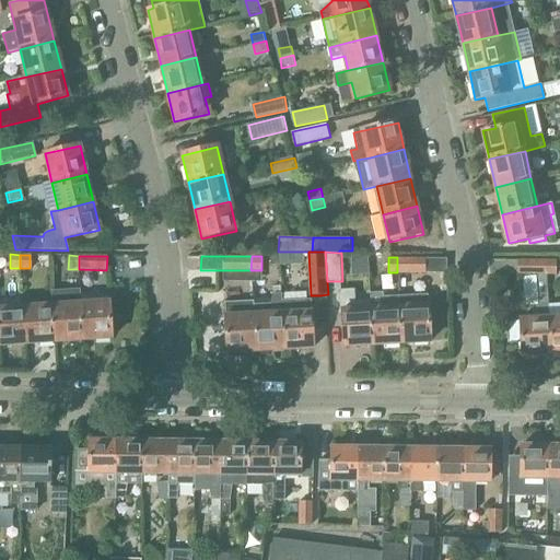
[(424,272),(424,258),(397,257),(397,272),(424,272)]
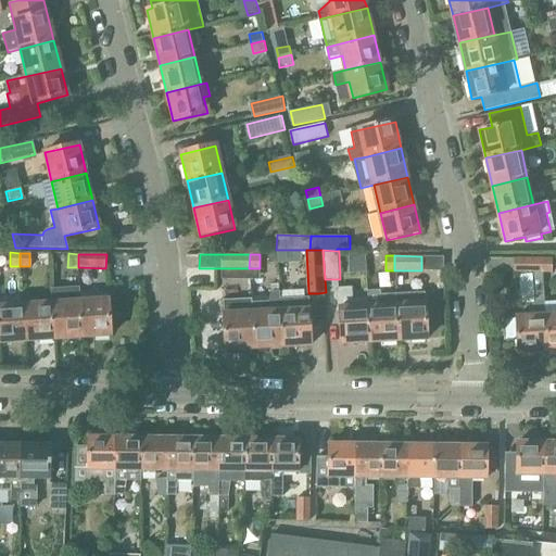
[(548,351),(545,302),(542,273),(542,258),(514,258),(514,272),(531,272),(534,316),(517,317),(517,318),(504,318),(505,341),(518,340),(519,353),(548,351)]
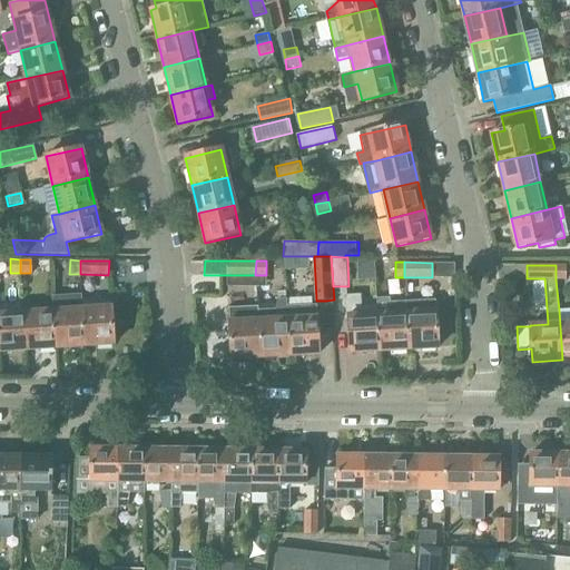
[(556,279),(566,279),(566,265),(556,265),(556,279)]
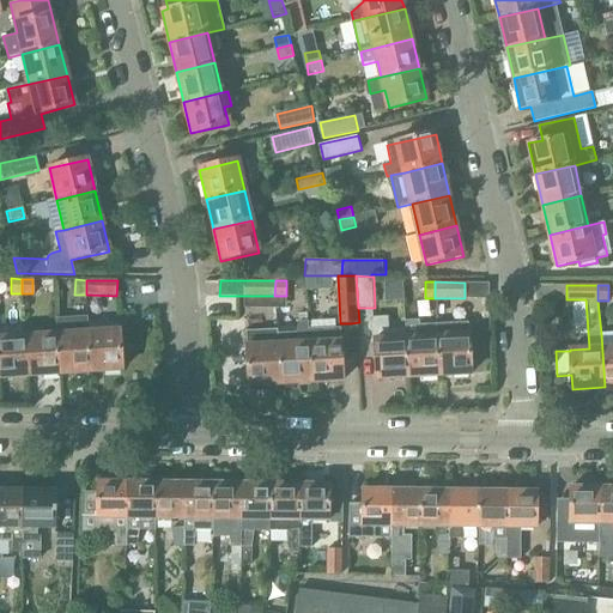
[(375,322),(372,322),(374,339),(375,338),(377,378),(408,376),(406,328),(388,329),(387,316),(375,317),(375,322)]
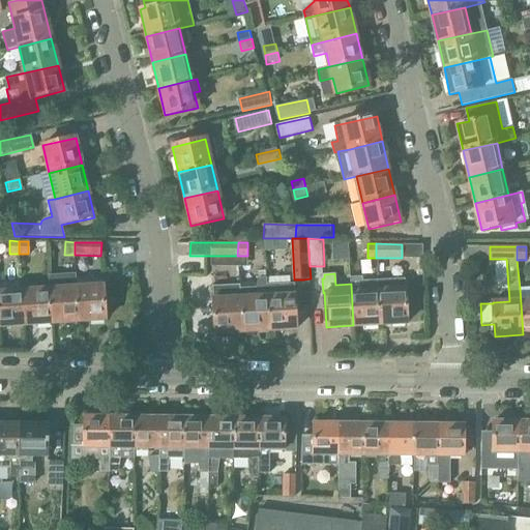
[(352,284),(351,284),(353,325),(380,324),(378,290),(378,283),(378,275),(364,276),(352,277),(352,284)]
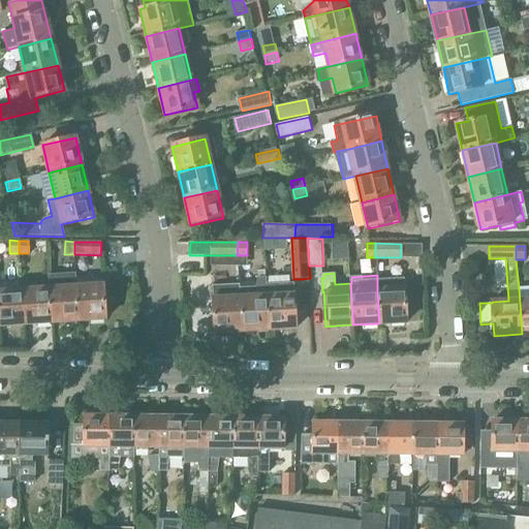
[(242,330),(270,328),(268,284),(267,277),(259,278),(256,286),(239,287),(242,330)]
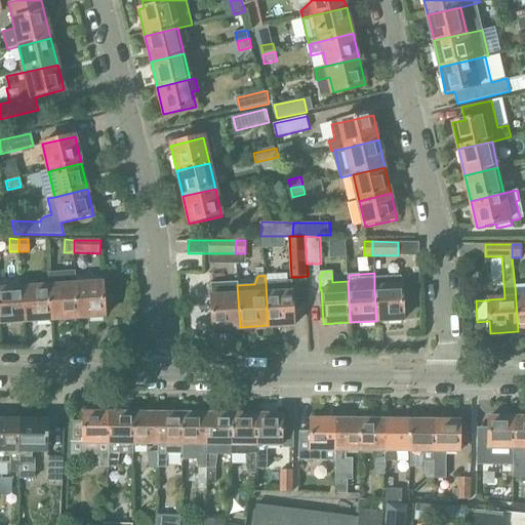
[(23,287),(22,277),(0,278),(0,323),(26,322),(24,287),(23,287)]
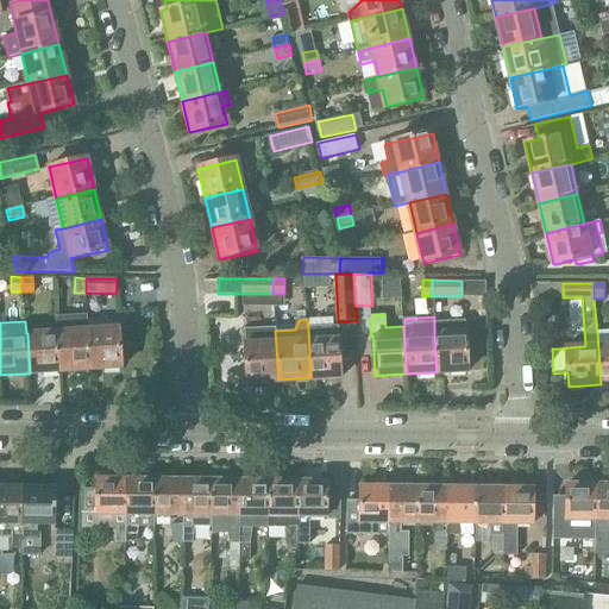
[(101,325),(101,321),(88,321),(89,330),(92,369),(123,368),(120,324),(101,325)]
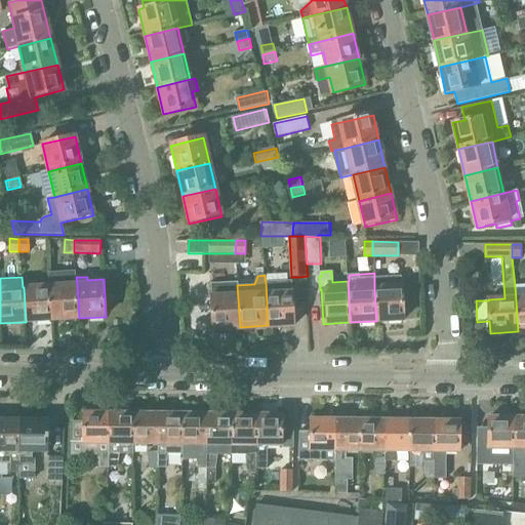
[(402,279),(374,280),(374,287),(376,321),(404,320),(402,279)]
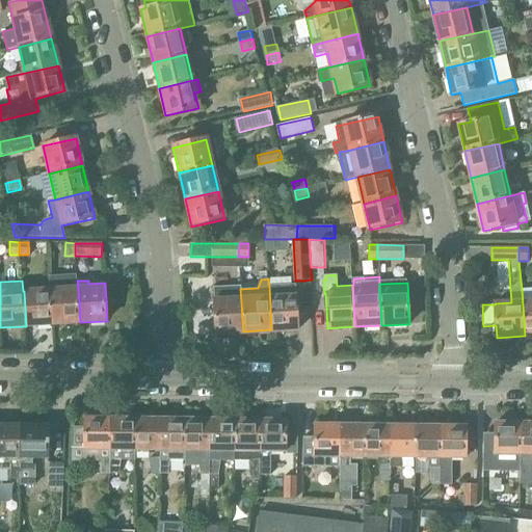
[(271,329),(297,328),(295,285),(269,286),(271,329)]
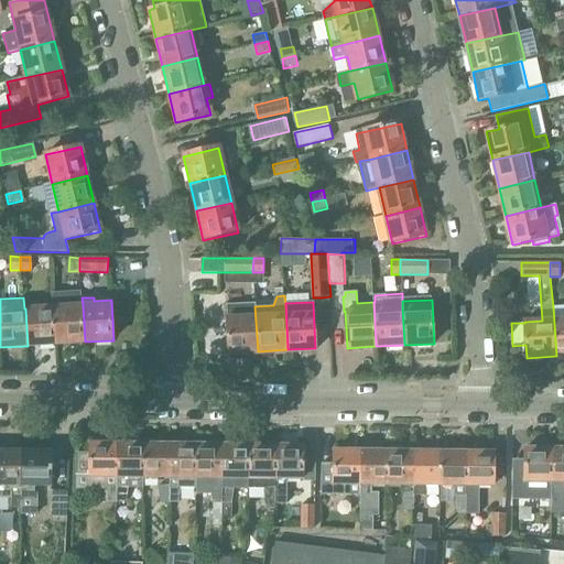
[(228,353),(258,351),(255,306),(255,303),(226,305),(227,317),(228,353)]
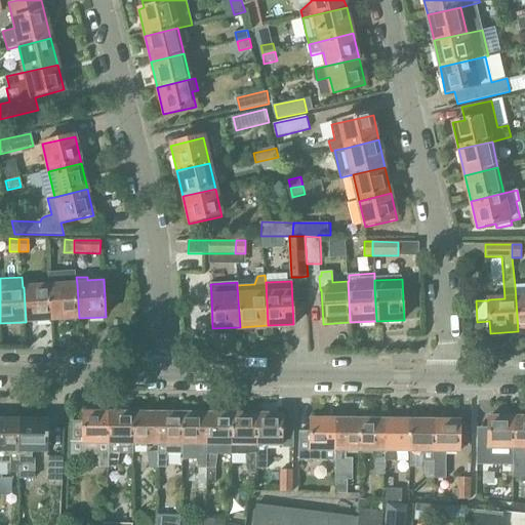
[(51,320),(79,318),(77,284),(49,286),(51,320)]
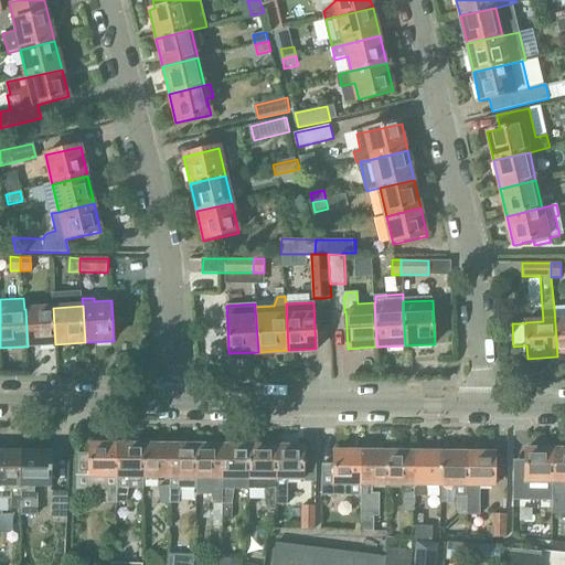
[(557,356),(564,355),(564,306),(554,307),(557,356)]
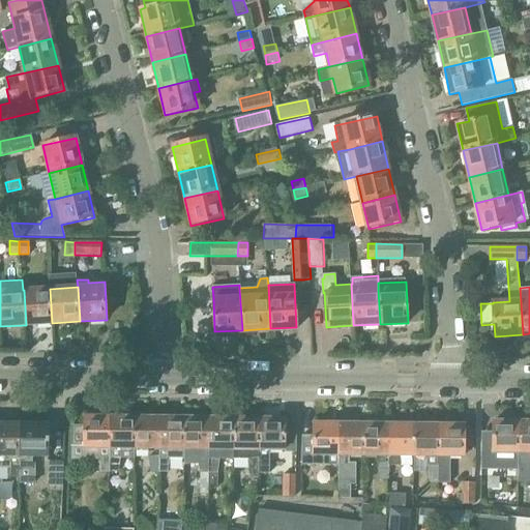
[(26,325),(52,323),(50,289),(24,290),(26,325)]
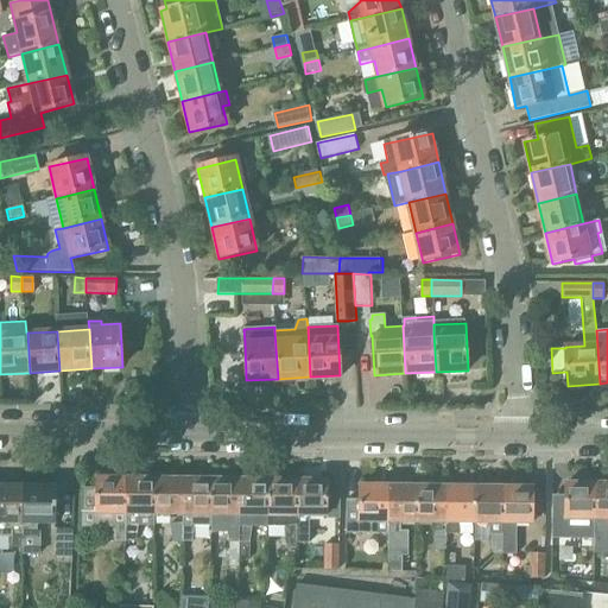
[(147,397),(147,382),(137,382),(137,397),(147,397)]
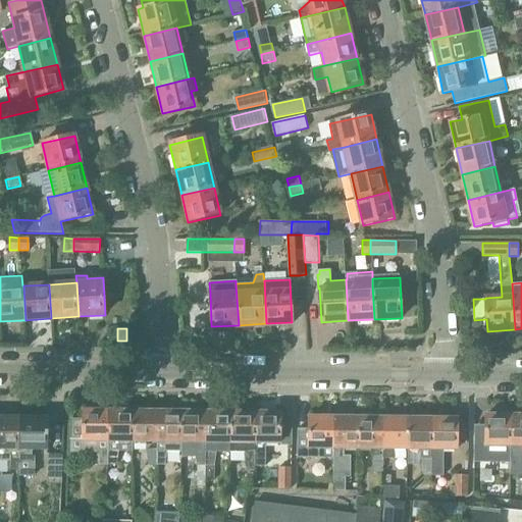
[(484,415),(484,447),(500,447),(500,457),(503,479),(510,479),(510,477),(511,415),(498,415),(496,411),(487,411),(485,415),(484,415)]
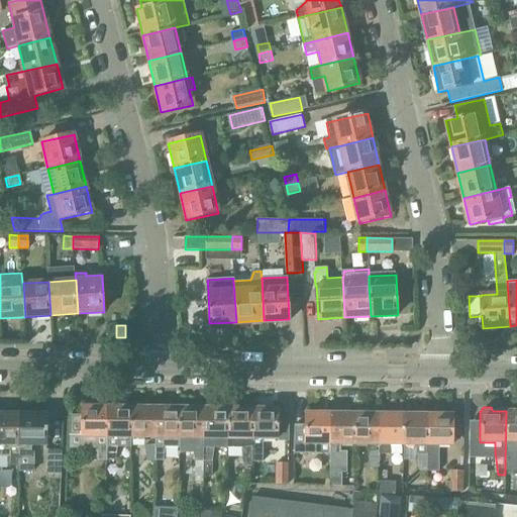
[(105,461),(105,408),(81,408),(81,421),(71,421),(70,449),(95,449),(97,461),(105,461)]
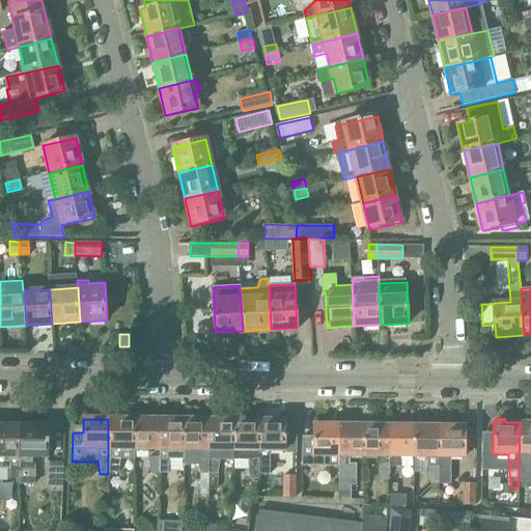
[(133,460),(133,451),(133,419),(108,419),(108,474),(116,474),(120,460),(133,460)]
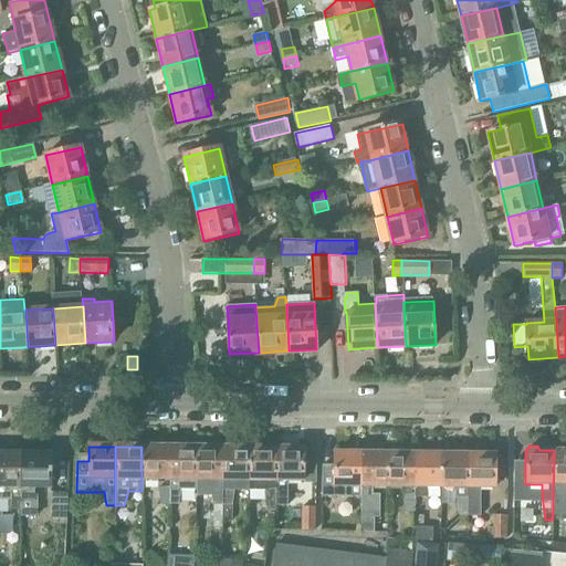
[(168,481),(168,447),(142,447),(142,481),(168,481)]
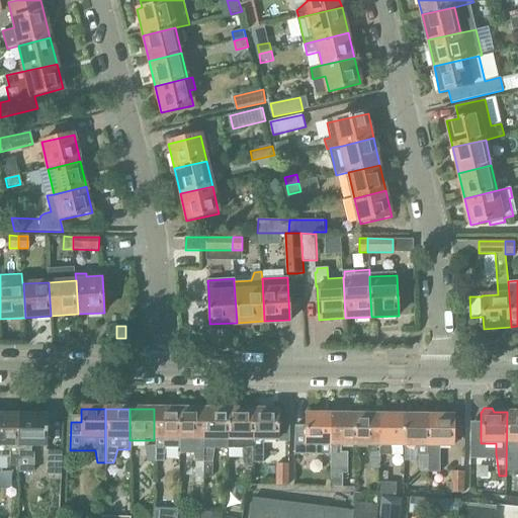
[(162,462),(164,449),(178,448),(178,440),(178,409),(154,409),(154,440),(154,447),(154,462),(162,462)]
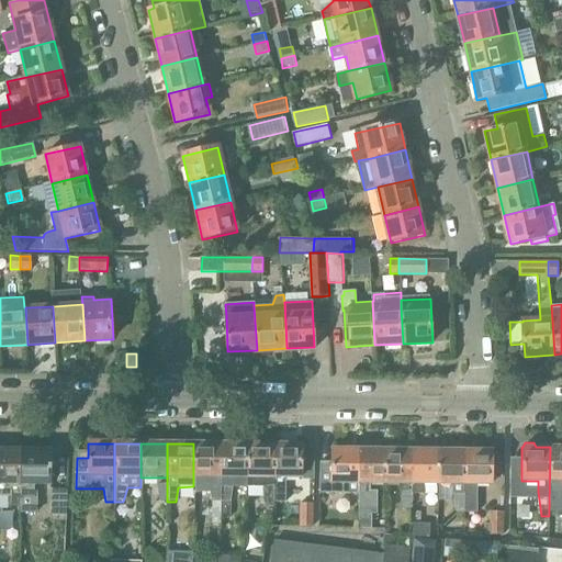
[(220,526),(220,445),(193,444),(193,478),(209,478),(209,486),(211,504),(211,526),(220,526)]
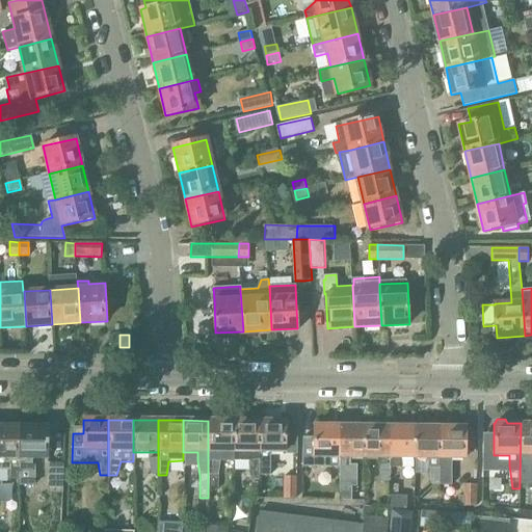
[(217,494),(217,476),(219,461),(233,461),(234,421),(208,421),(208,498),(208,499),(216,499),(216,494),(217,494)]
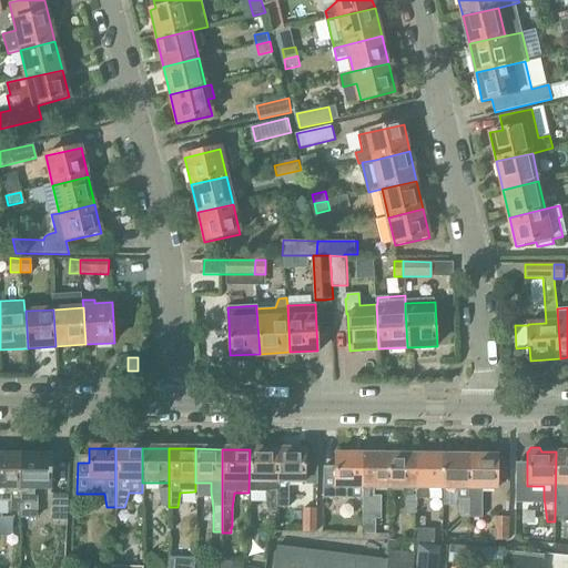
[(276,508),(276,449),(250,449),(249,493),(264,493),(266,508),(276,508)]
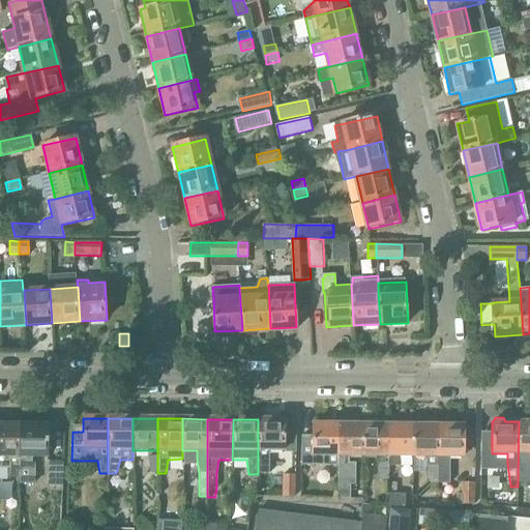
[(258,474),(269,474),(269,458),(268,450),(283,450),(283,419),(258,419),(258,474)]
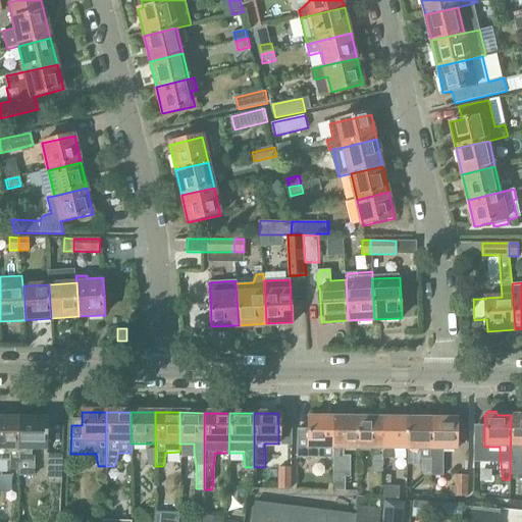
[(358,417),(358,449),(382,449),(382,417),(374,417),(373,413),(362,413),(361,417),(358,417)]
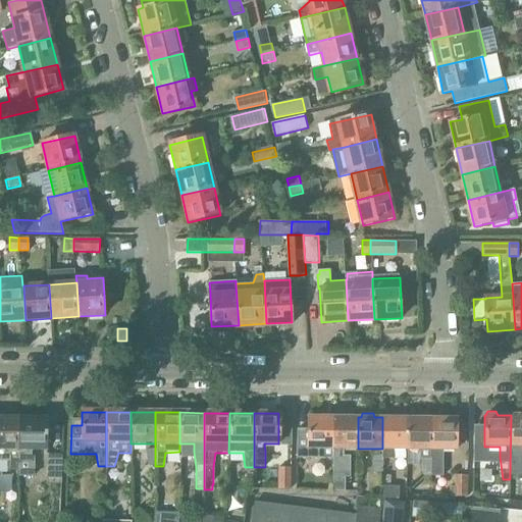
[(521,415),(511,415),(510,477),(521,477),(521,415)]
